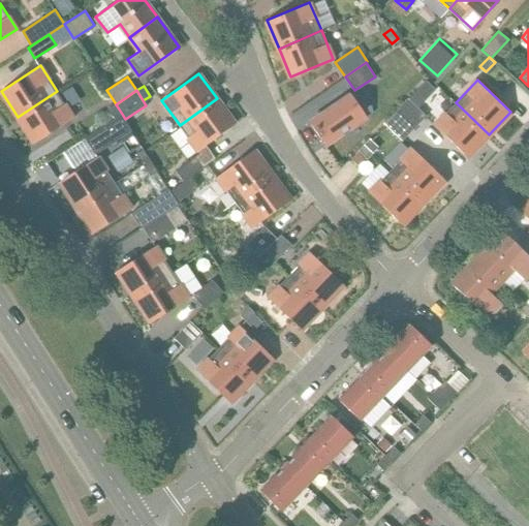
[(57,91),(18,117),(34,143),(73,117),(57,91)]
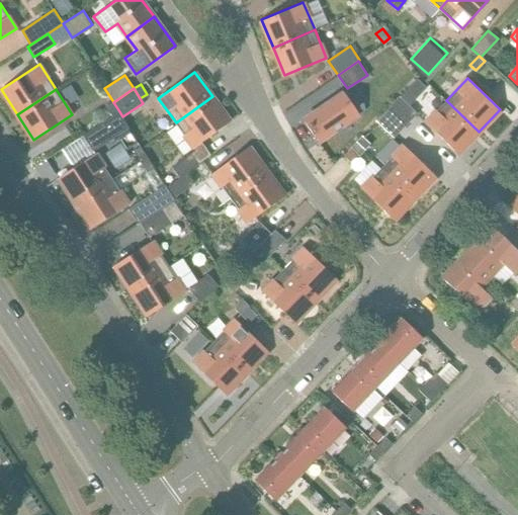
[(343,92),(304,119),(319,141),(359,113),(343,92)]
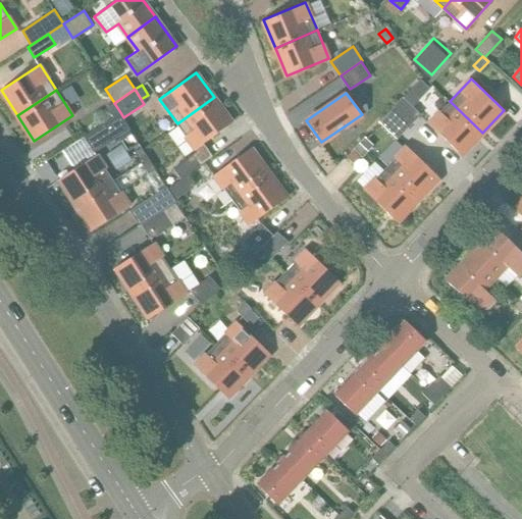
[(403,96),(392,108),(409,125),(420,113),(403,96)]
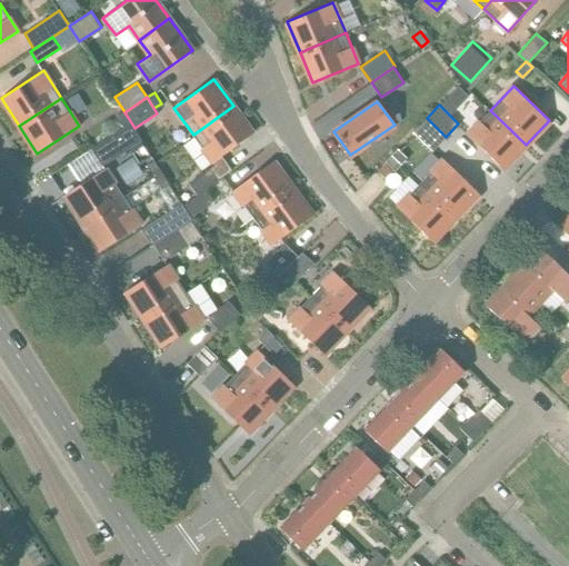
[(233,106),(193,135),(212,161),(252,132),(233,106)]
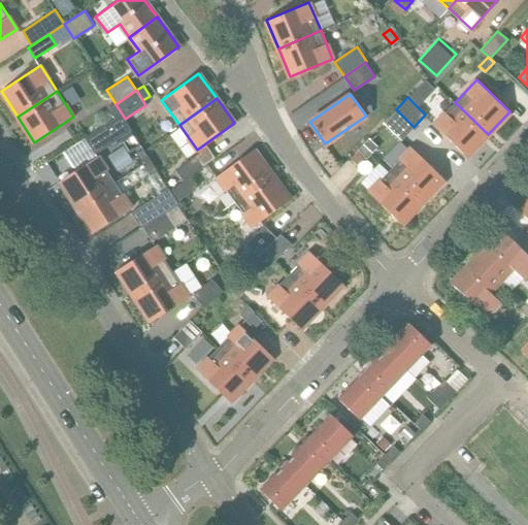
[(114,102),(107,107),(114,118),(122,113),(116,104),(114,102)]
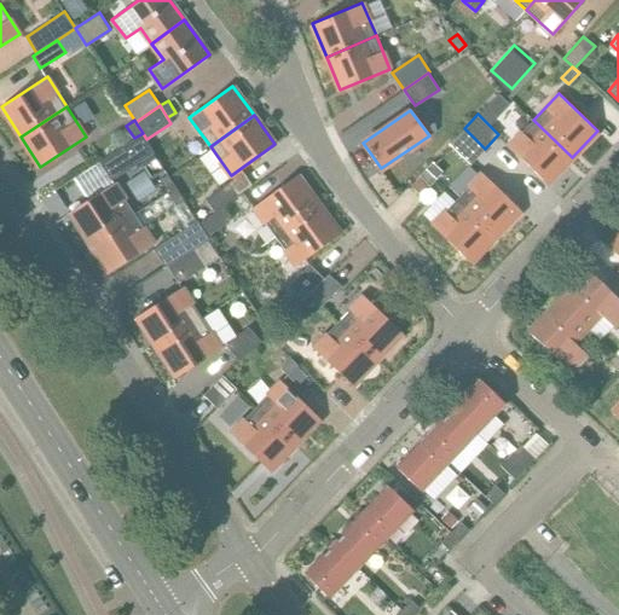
[(533,120),(509,145),(548,183),(572,157),(533,120)]
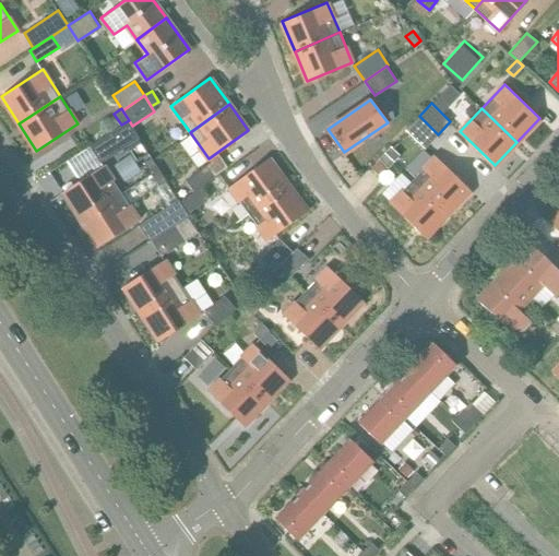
[(419,116),(406,129),(426,146),(438,134),(419,116)]
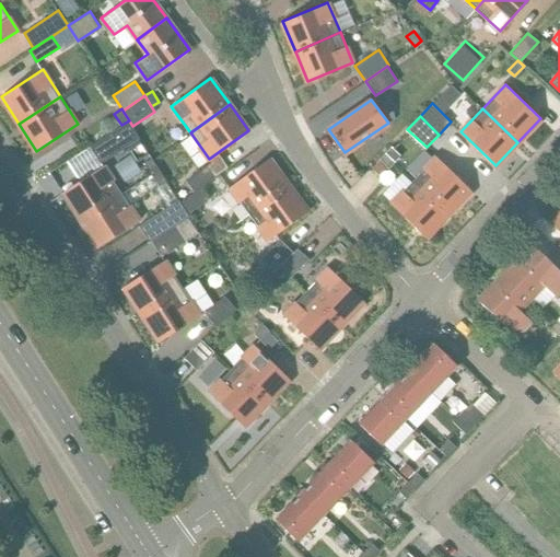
[(128,120),(90,146),(101,162),(140,138),(128,120)]
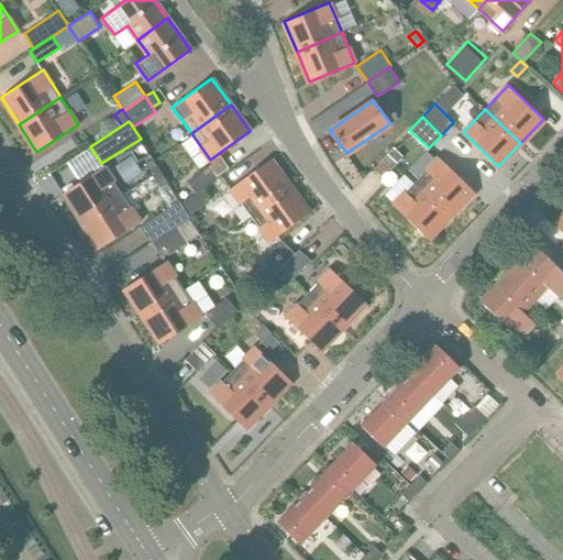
[(393,146),(387,153),(397,162),(403,155),(393,146)]
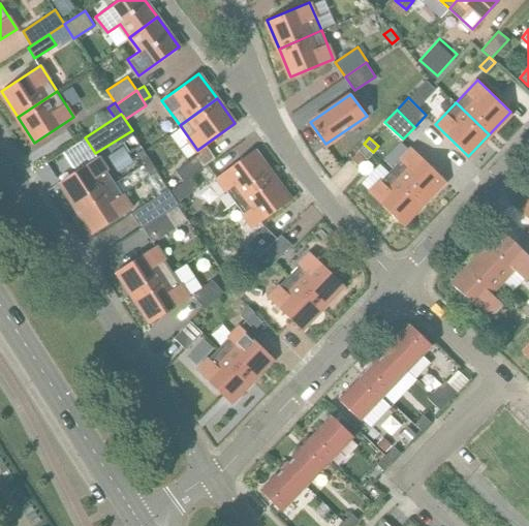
[(364,144),(359,150),(367,158),(373,152),(364,144)]
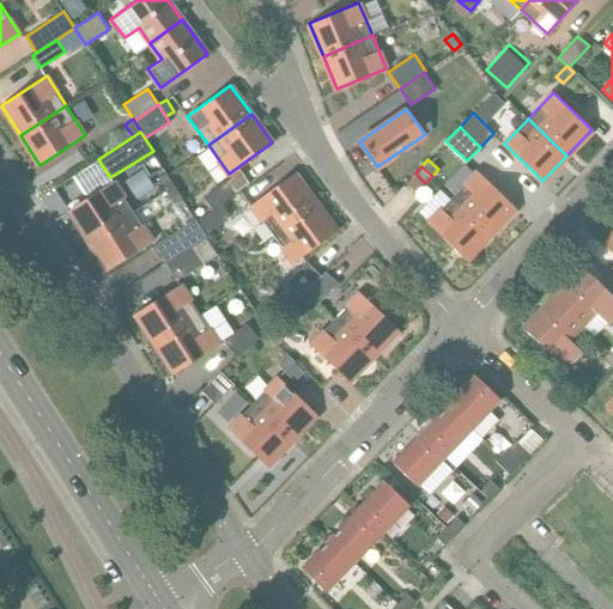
[(165,171),(158,177),(165,189),(174,184),(165,171)]
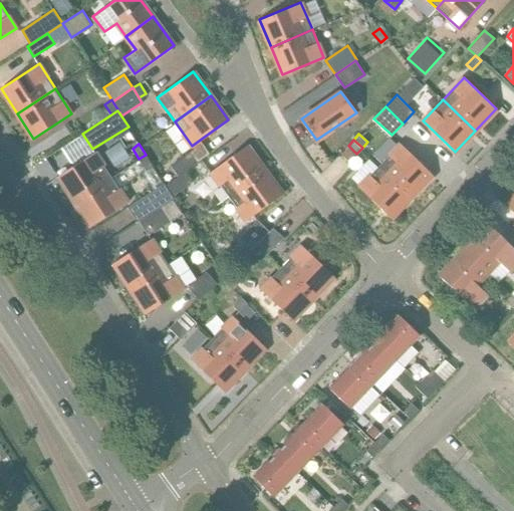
[(401,144),(379,165),(412,196),(433,175),(401,144)]
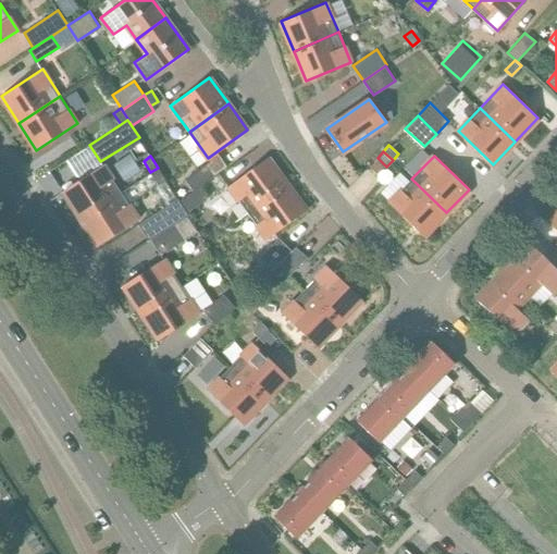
[(268,158),(229,186),(247,212),(286,184),(268,158)]
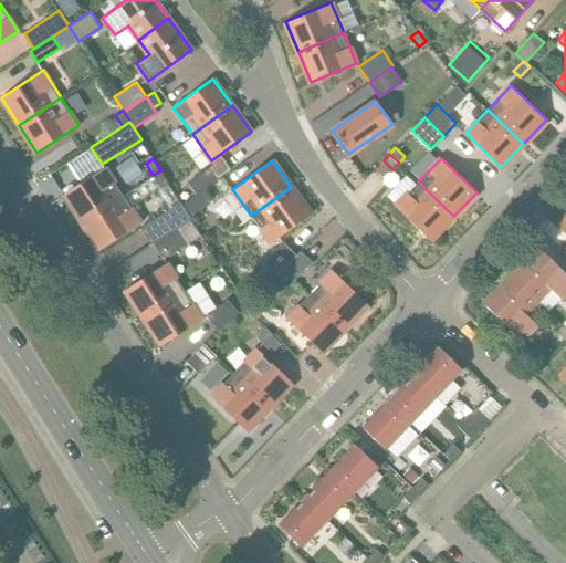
[(210,166),(188,183),(195,193),(202,187),(203,188),(218,177),(210,166)]
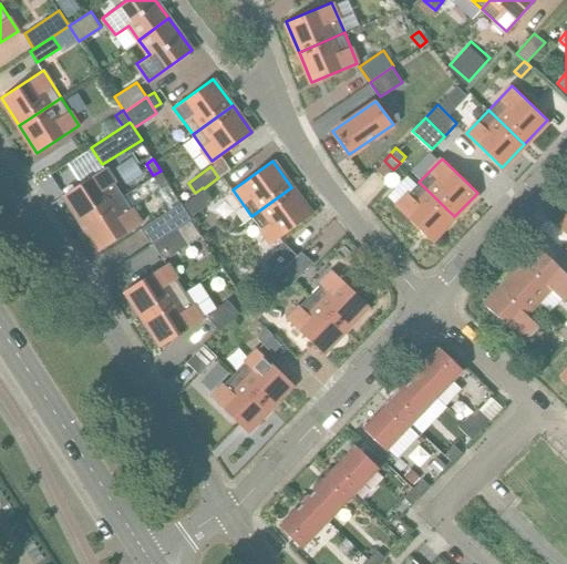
[(105,167),(63,194),(81,222),(123,195),(105,167)]
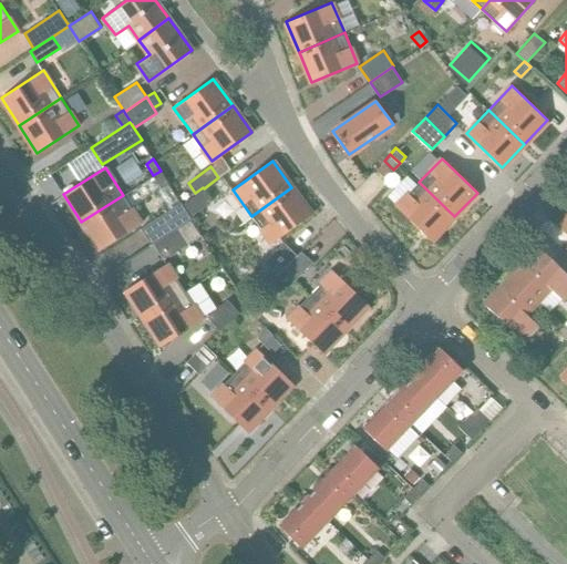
[(161,171),(153,175),(161,187),(168,182),(161,171)]
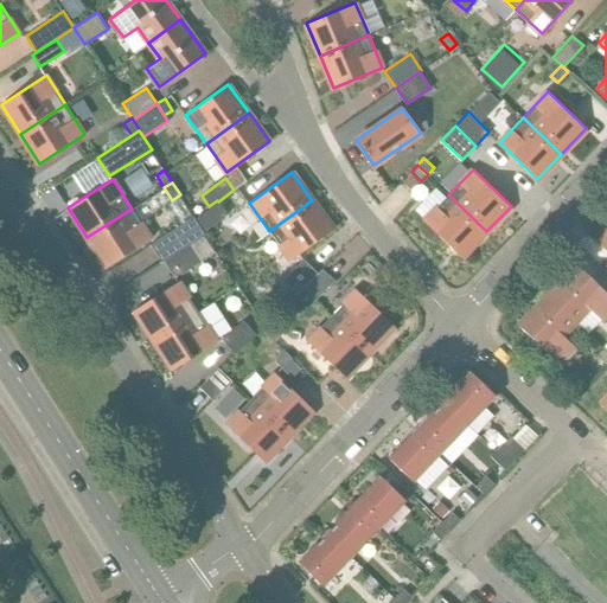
[(448,194),(423,220),(462,256),(486,231),(448,194)]
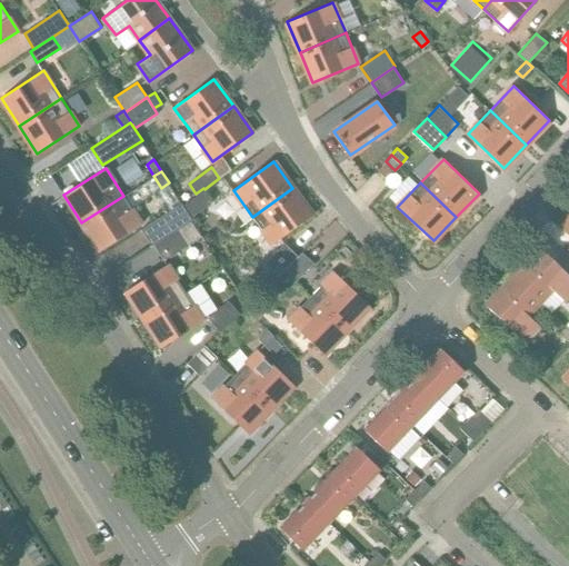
[(196,194),(182,204),(191,216),(212,200),(205,189),(203,188),(196,194)]
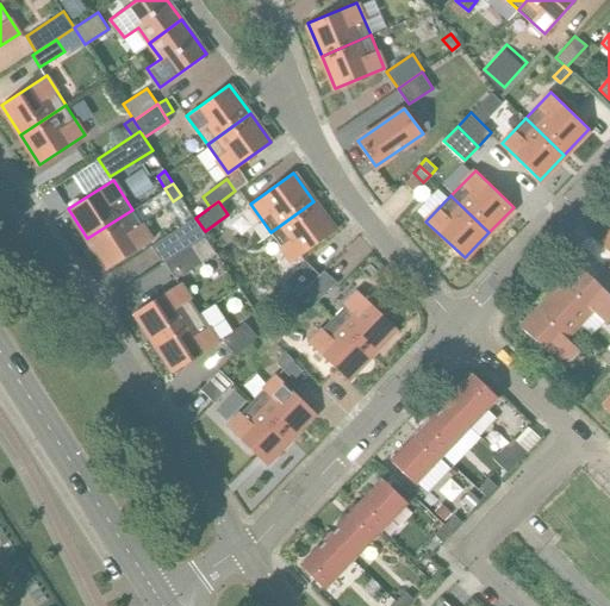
[(313,201),(271,232),(292,261),(335,229),(313,201)]
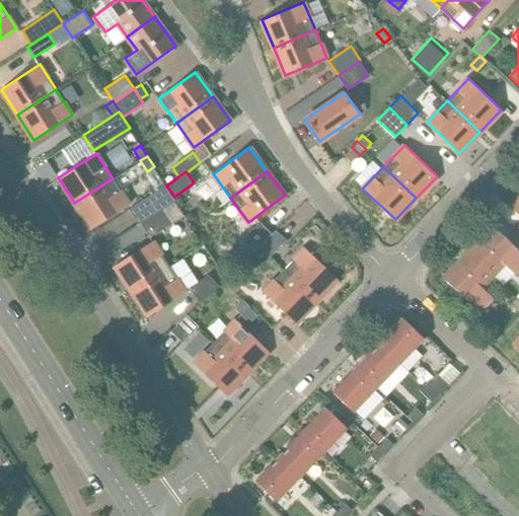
[(113,178),(74,203),(91,228),(129,204),(113,178)]
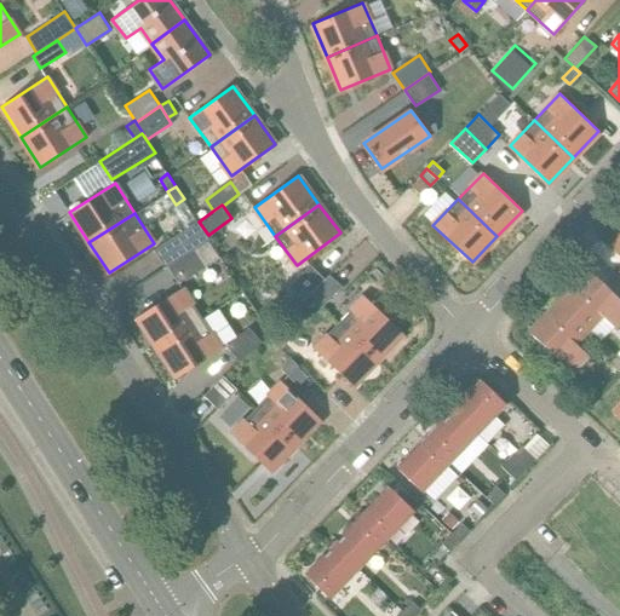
[(176,234),(155,248),(167,266),(188,253),(210,239),(197,220),(176,234)]
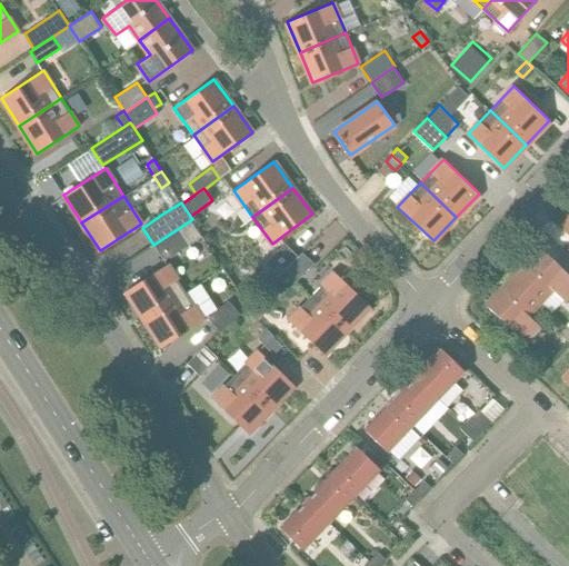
[(178,230),(155,245),(165,259),(187,245),(178,230)]
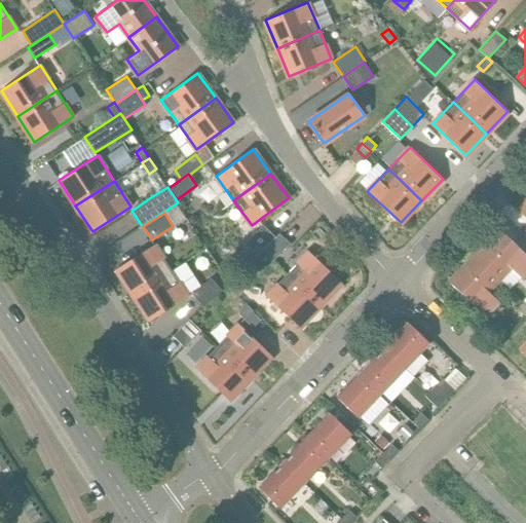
[(263,224),(246,243),(258,254),(262,249),(275,236),(263,224)]
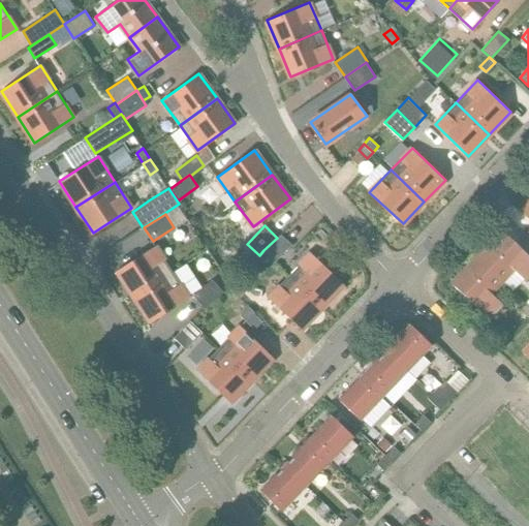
[(528,254),(502,229),(477,256),(502,280),(514,268),(525,278),(528,273),(528,254)]
